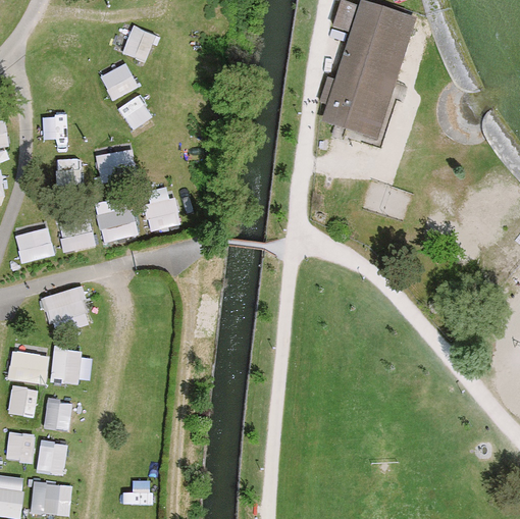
[(380,147),(422,20),(361,0),(358,12),(349,38),(319,127),(380,147)]
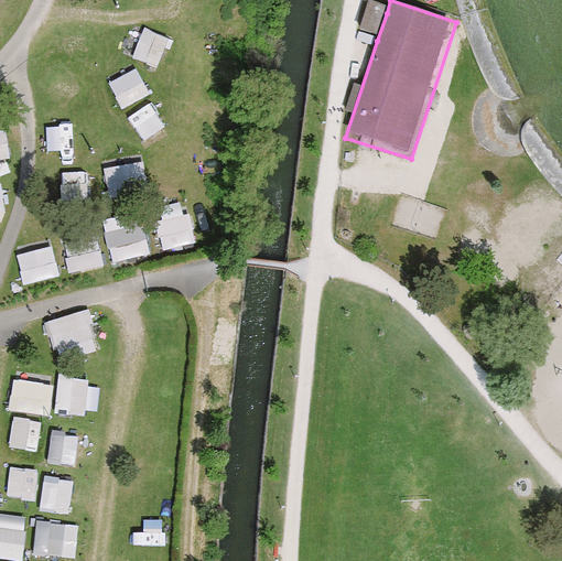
[(377,41),(387,13),(366,6),(356,34),(377,41)]
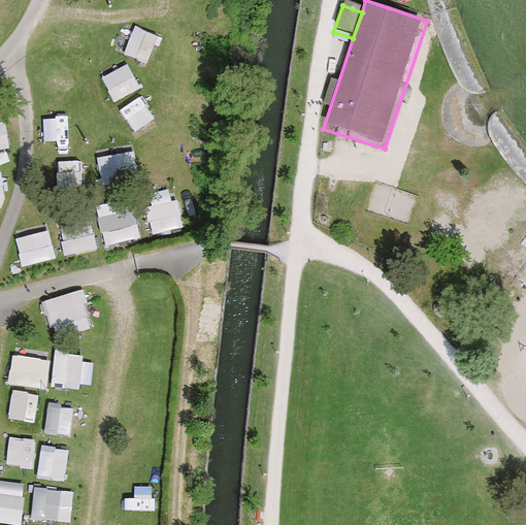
[(128,64),(101,76),(112,101),(139,88),(128,64)]
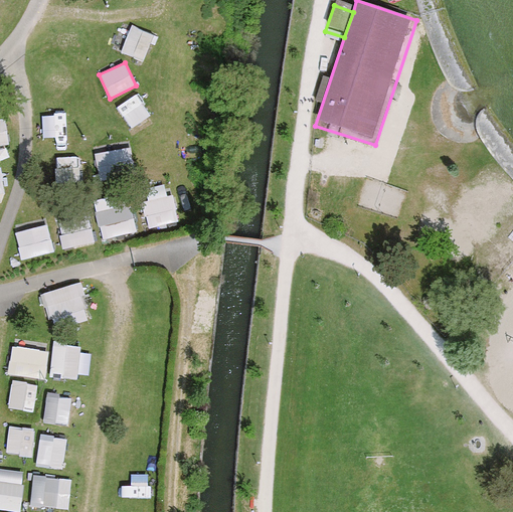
[(43,119),(67,118),(66,96),(42,97),(43,119)]
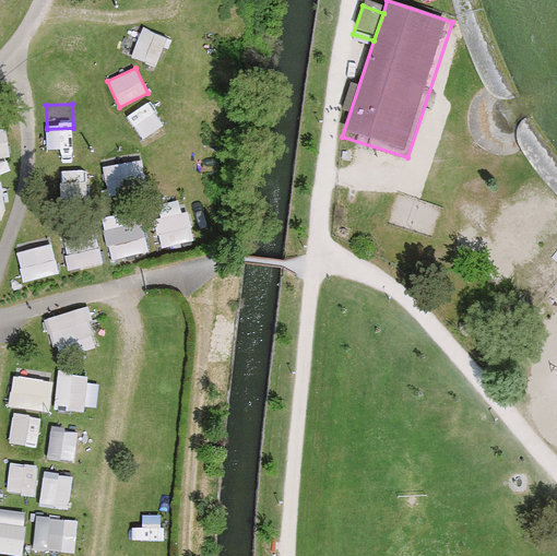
[(143,106),(128,117),(141,134),(156,123),(143,106)]
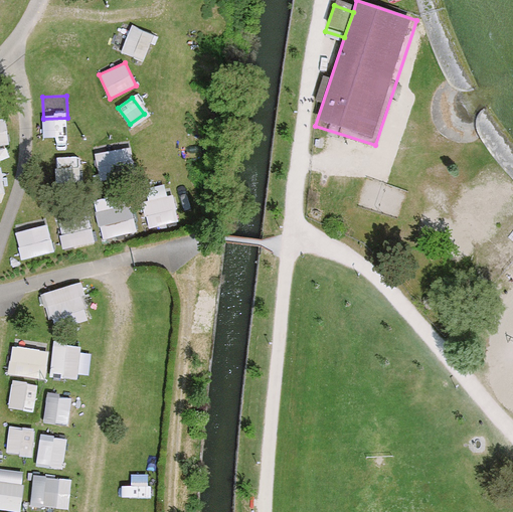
[(42,152),(71,150),(69,122),(40,124),(42,152)]
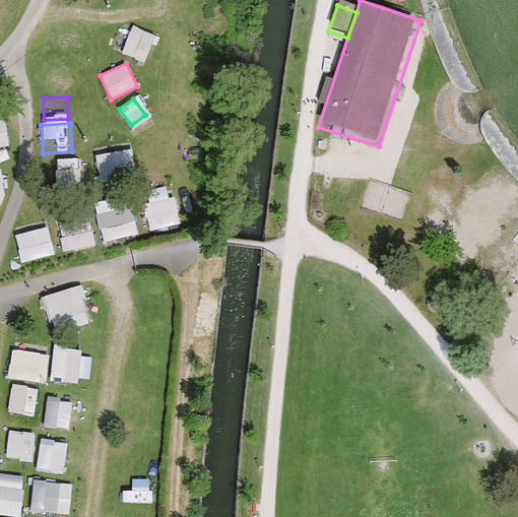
[(103,193),(136,188),(129,148),(95,154),(103,193)]
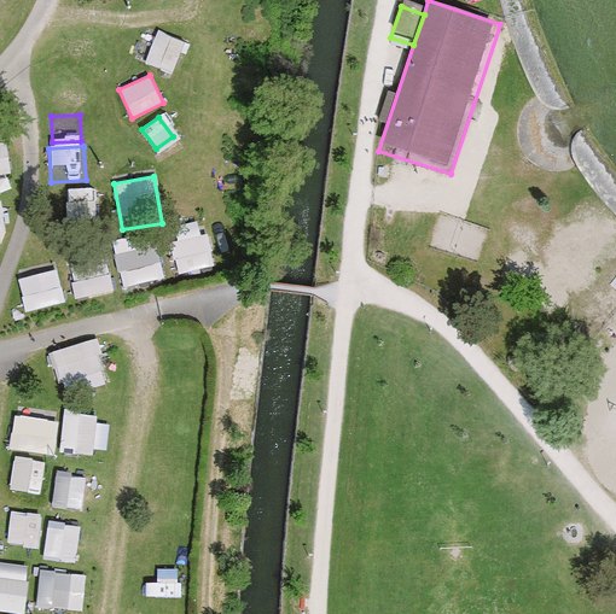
[(203,233),(168,244),(178,275),(213,265),(203,233)]
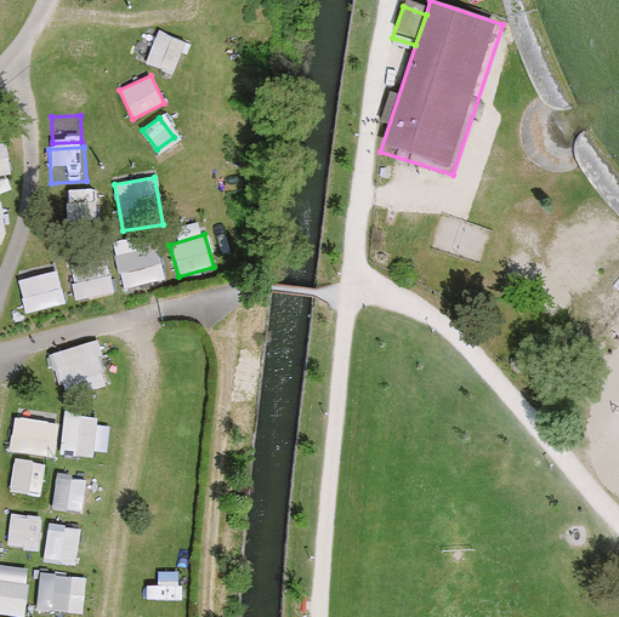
[(117,255),(120,287),(164,283),(160,250),(117,255)]
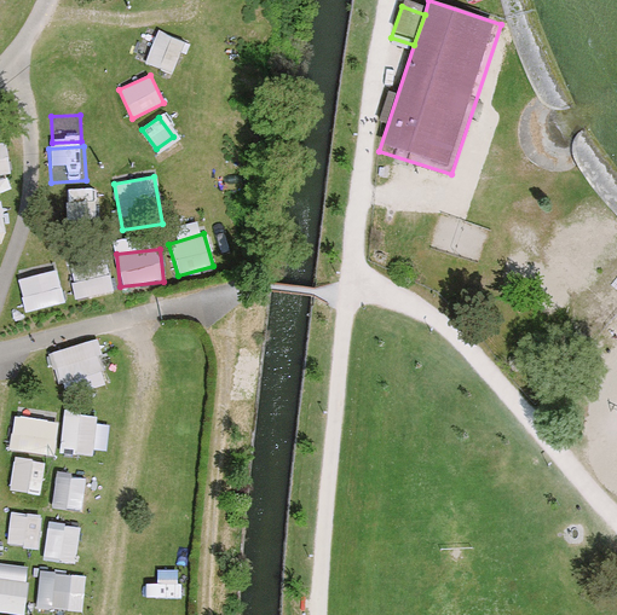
[(17,278),(23,312),(63,305),(57,271),(17,278)]
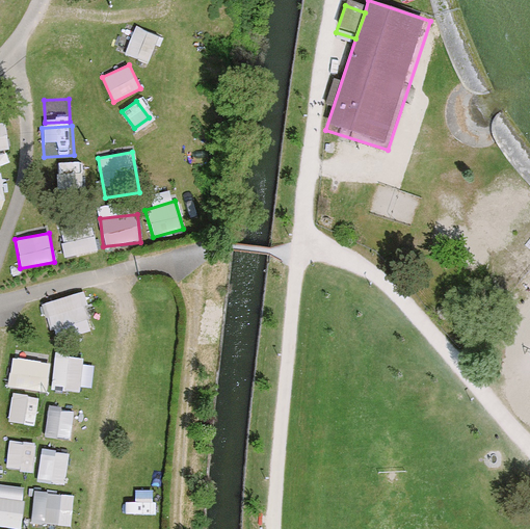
[(60,240),(64,258),(98,250),(94,233),(60,240)]
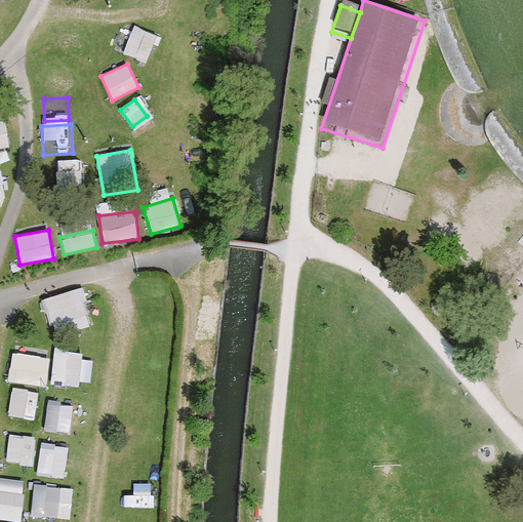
[(52,333),(91,323),(81,288),(42,299),(52,333)]
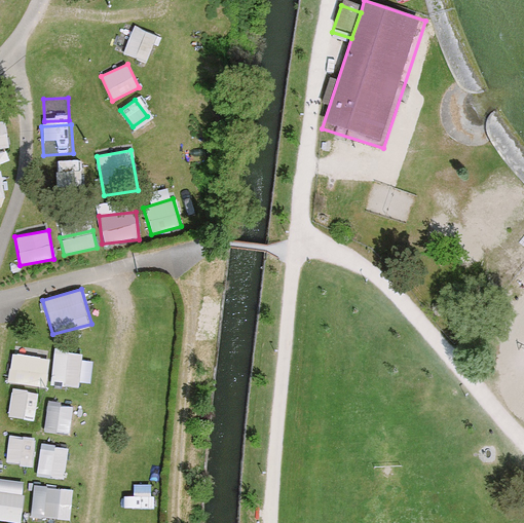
[(7,383),(45,387),(48,359),(10,353),(7,383)]
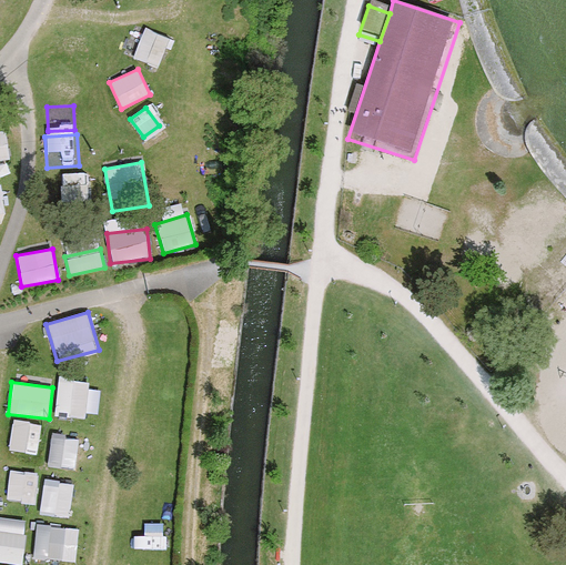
[(58,415),(98,417),(100,385),(60,383),(58,415)]
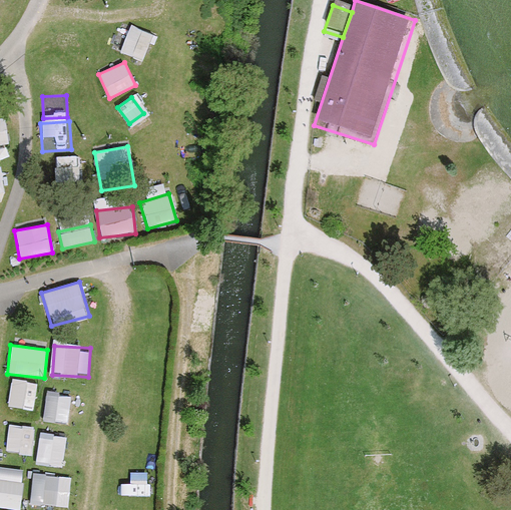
[(44,421),(69,422),(71,396),(45,394),(44,421)]
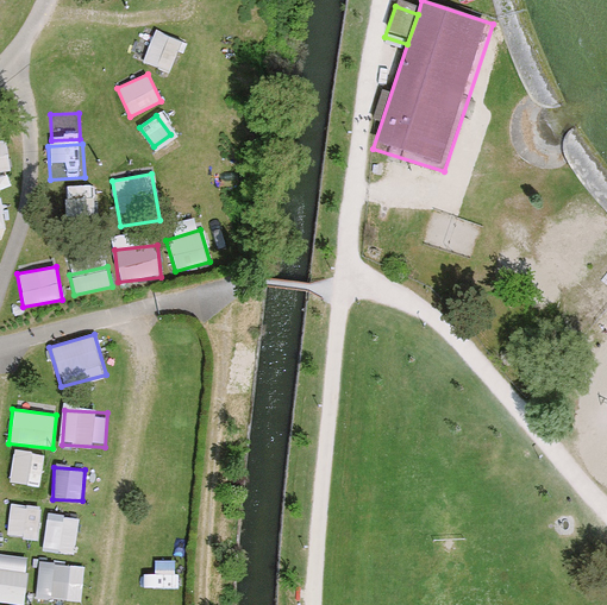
[(5,534),(33,539),(39,509),(11,503),(5,534)]
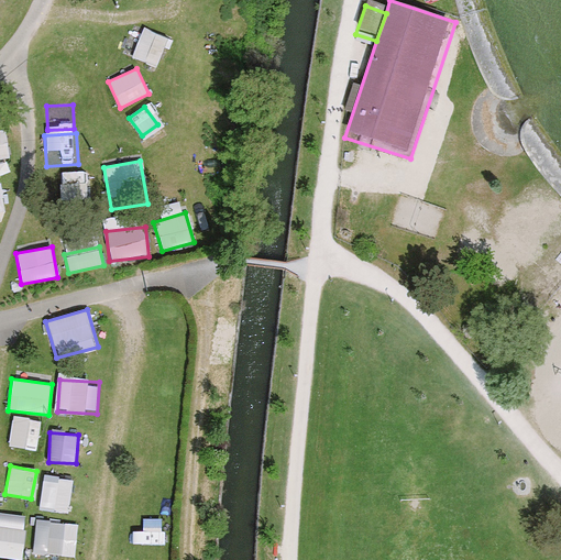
[(68,512),(73,478),(43,474),(39,508),(68,512)]
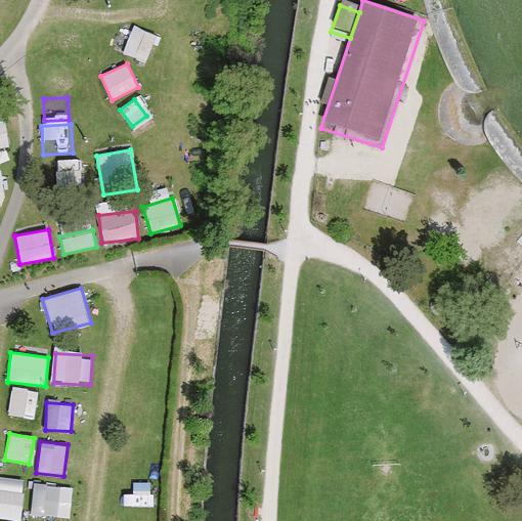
[(33,485),(31,515),(71,517),(72,487),(33,485)]
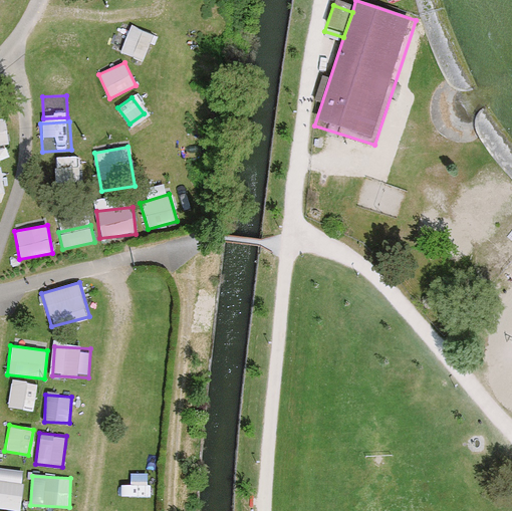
[(0,507),(20,510),(22,482),(0,480),(0,507)]
